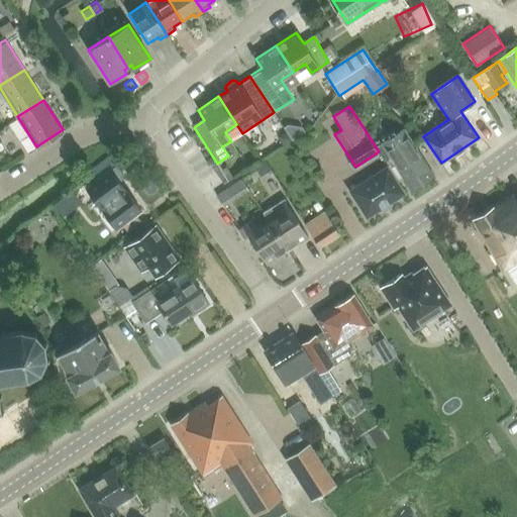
[(383,143),(412,190),(434,176),(404,129),(383,143)]
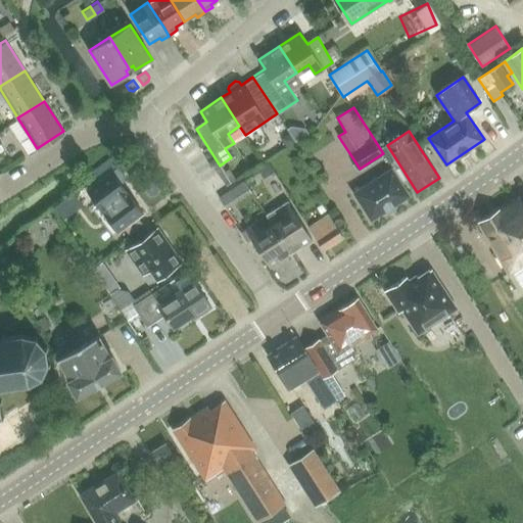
[(204,199),(228,186),(198,133),(175,146),(204,199)]
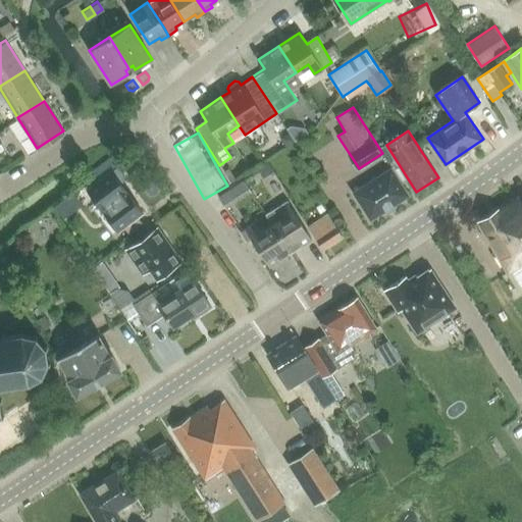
[(105,194),(97,200),(119,230),(143,213),(120,183),(126,178),(118,167),(97,184),(105,194)]
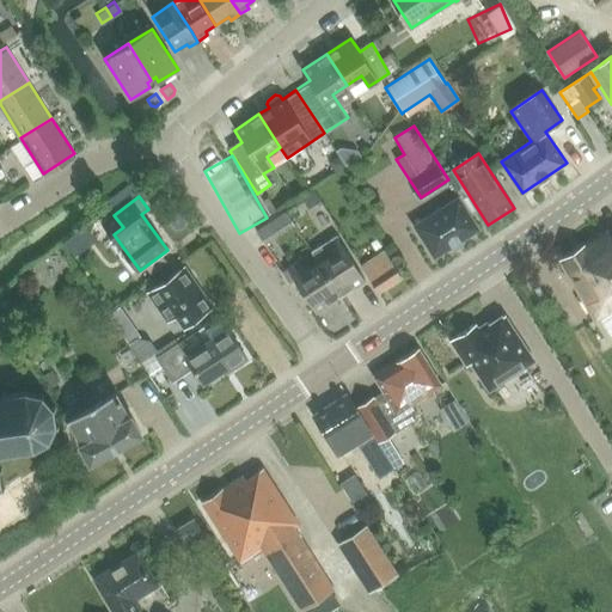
[(434,257),(479,227),(459,196),(444,207),(438,197),(428,204),(433,213),(414,225),(434,257)]
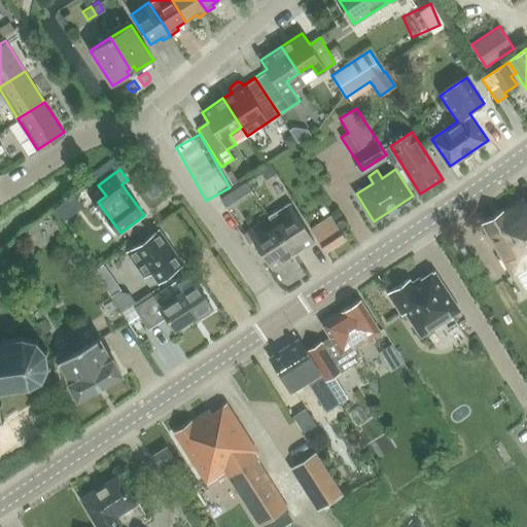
[(246,183),(221,199),(229,210),(253,195),(246,183)]
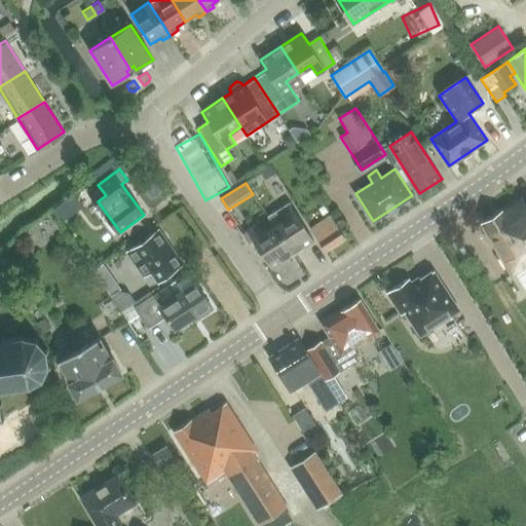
[(521,197),(481,223),(511,274),(525,265),(525,202),(525,203),(521,197)]
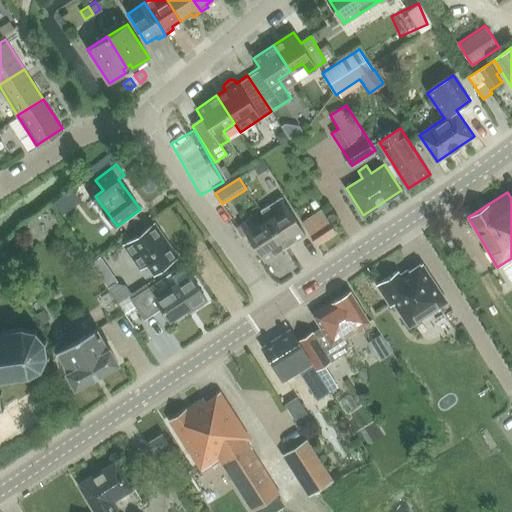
[(278,211),(266,219),(285,248),(305,235),(281,198),(273,203),(278,211)]
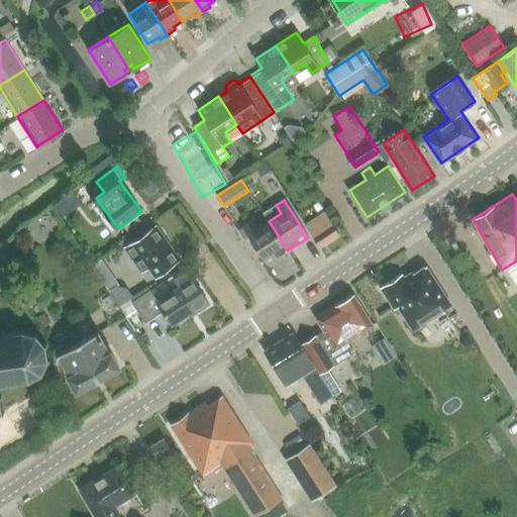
[(320,246),(339,234),(325,212),(306,225),(320,246)]
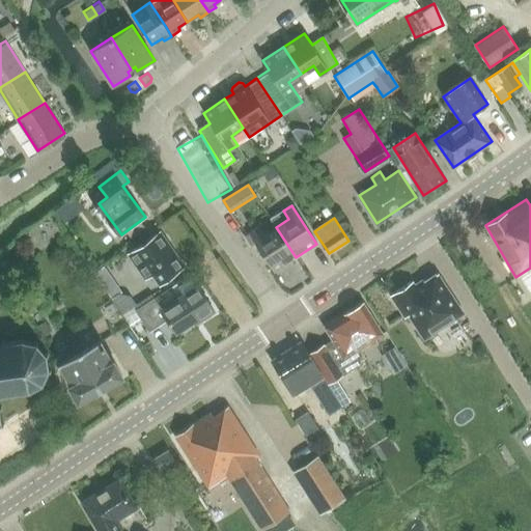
[(275,271),(296,257),(276,227),(262,235),(257,227),(250,232),(275,271)]
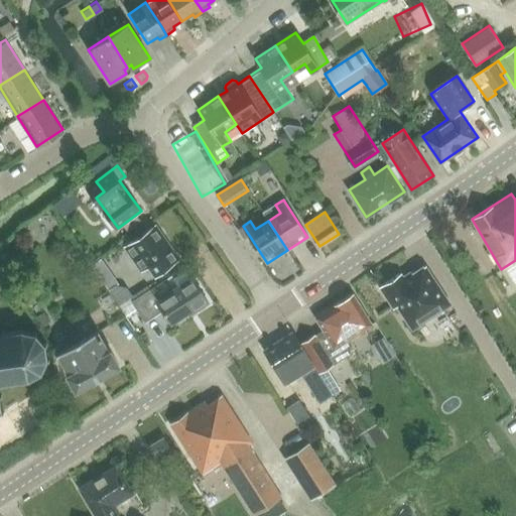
[(126,246),(142,270),(149,265),(155,274),(179,258),(157,225),(126,246)]
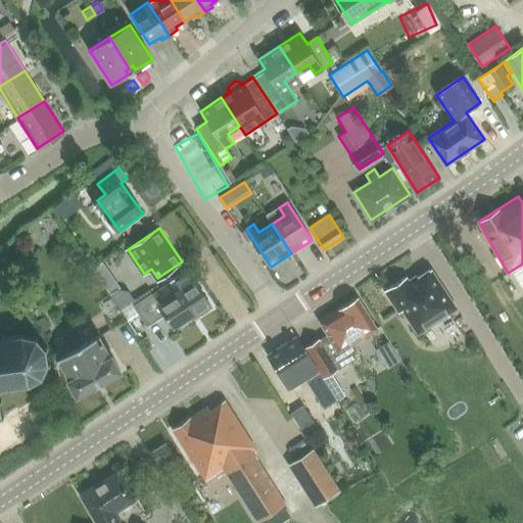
[(103,263),(93,270),(97,276),(107,269),(103,263)]
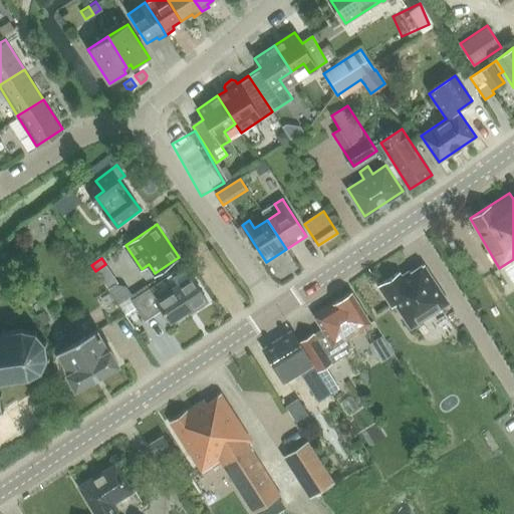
[(399,273),(378,286),(392,307),(396,304),(411,327),(448,302),(423,265),(412,272),(410,270),(401,276),(399,273)]
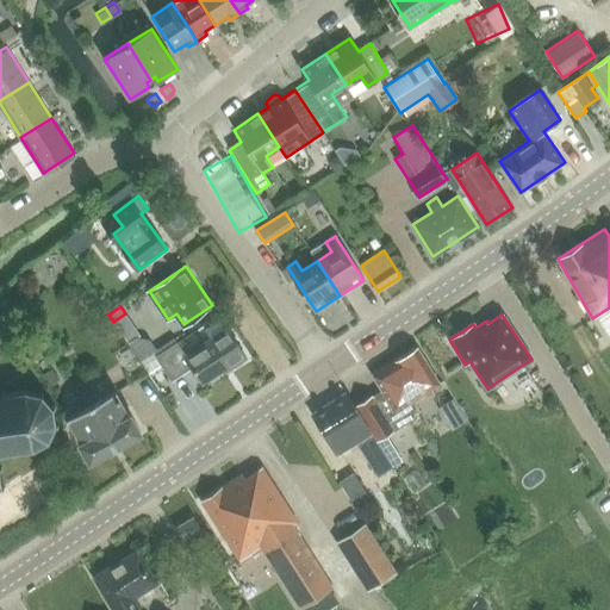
[(141,360),(155,383),(168,374),(173,380),(192,367),(200,381),(221,368),(223,371),(247,355),(228,327),(186,354),(176,338),(157,352),(156,349),(141,360)]
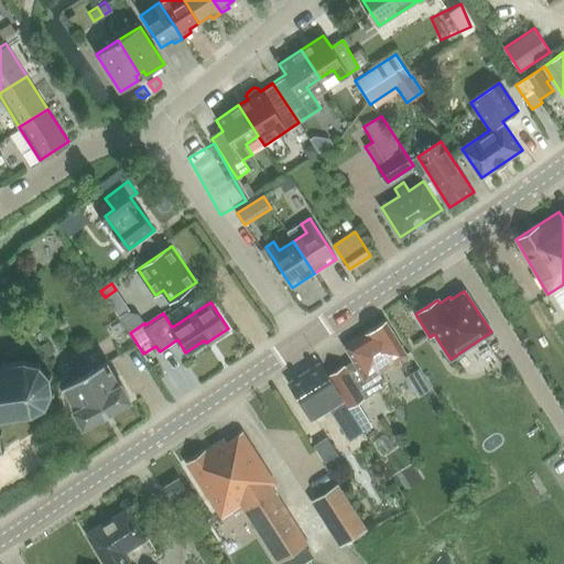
[(144,323),(138,313),(125,311),(117,315),(129,334),(130,333),(144,323)]
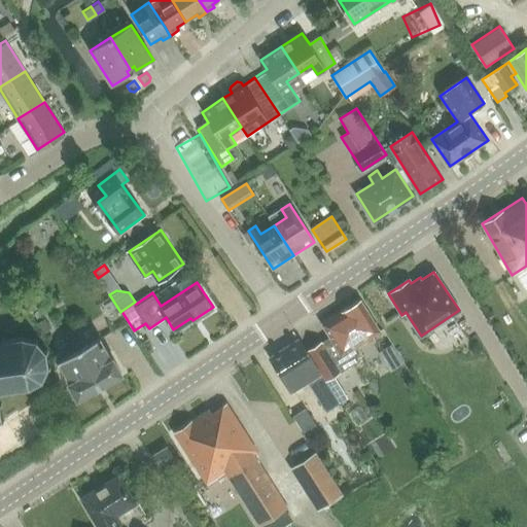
[(321,342),(307,351),(307,352),(320,374),(325,381),(332,377),(356,362),(357,354),(354,347),(380,331),(360,301),(322,324),(330,338),(322,344),(321,342)]
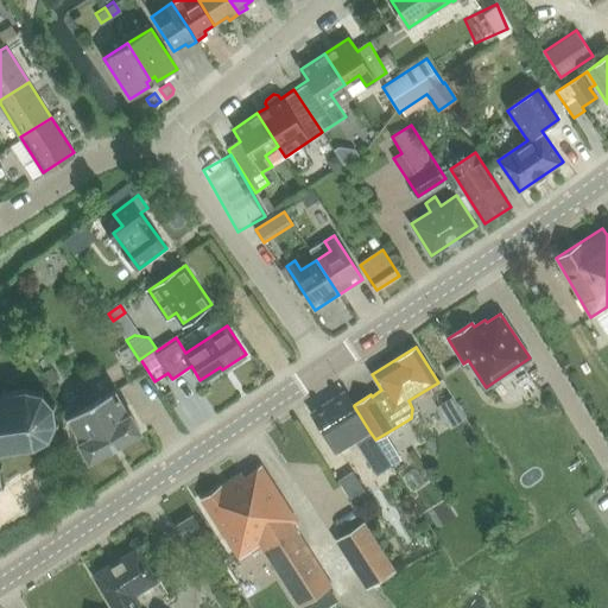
[(0,487),(0,488),(2,486),(0,483),(0,469),(1,469),(1,467),(0,467),(0,453),(12,450),(13,456),(16,455),(14,450),(30,448),(30,453),(32,451),(31,447),(46,441),(49,444),(52,442),(49,438),(55,426),(59,428),(59,424),(55,424),(52,407),(57,407),(56,405),(50,406),(43,397),(46,392),(43,391),(40,396),(25,392),(25,387),(23,388),(23,392),(7,394),(6,390),(2,390),(4,396),(0,394),(0,487)]
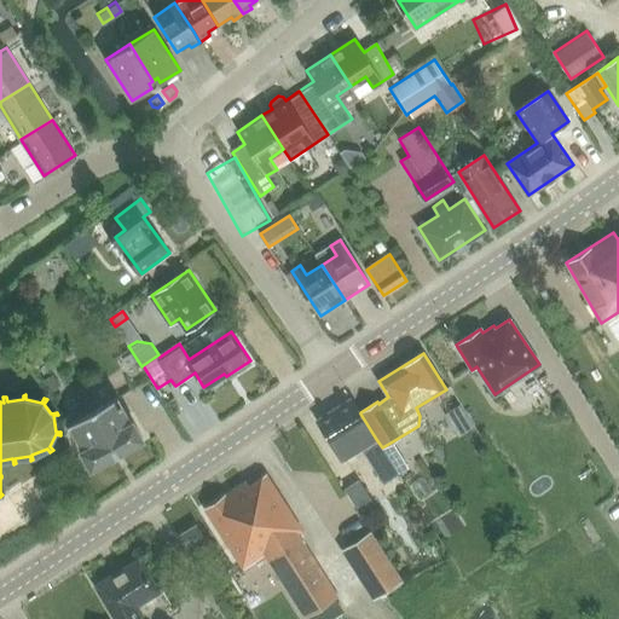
[(129,418),(117,397),(69,424),(82,447),(80,449),(91,468),(144,438),(132,417),(129,418)]
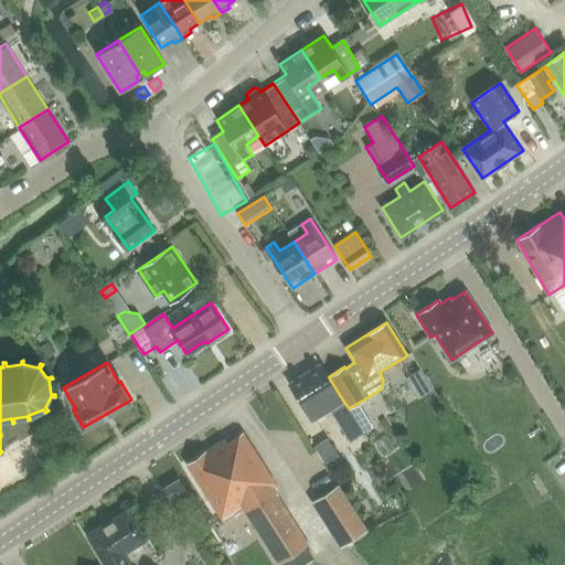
[(320,363),(288,383),(311,420),(329,409),(343,401),(329,377),(329,376),(320,363)]
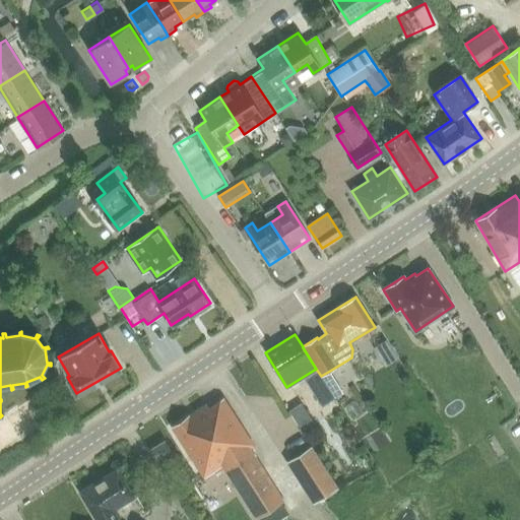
[(326,384),(313,392),(321,406),(335,398),(326,384)]
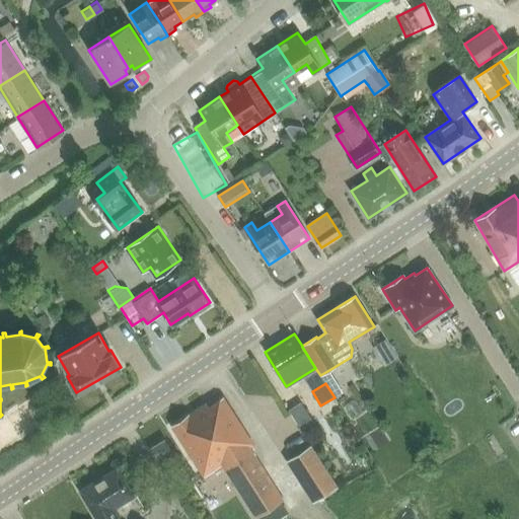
[(204,475),(223,463),(256,516),(283,499),(249,446),(253,444),(223,396),(208,405),(206,402),(171,425),(204,475)]
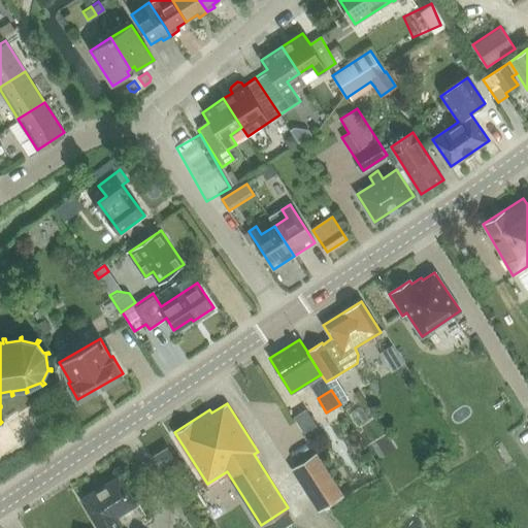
[(295,417),(307,436),(319,429),(306,409),(295,417)]
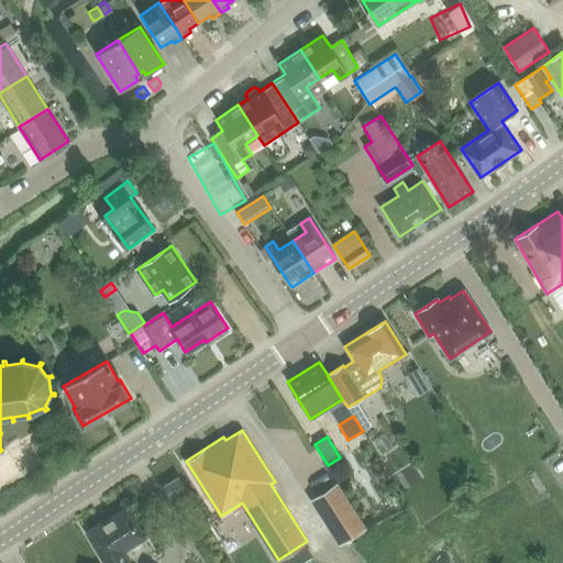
[(178,476),(164,486),(170,496),(185,487),(178,476)]
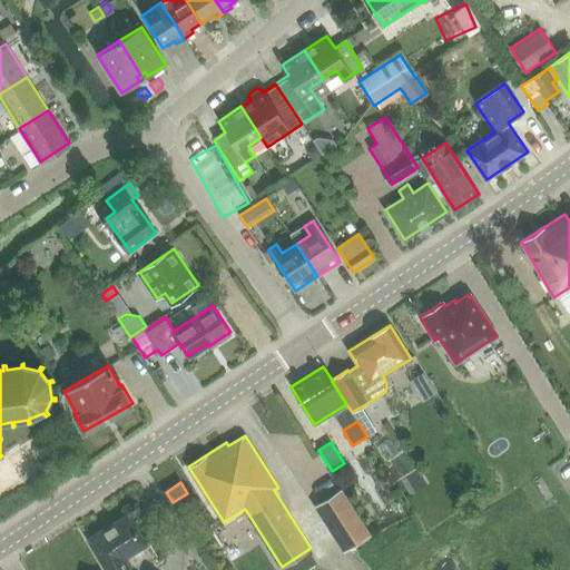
[(354,508),(326,526),(343,552),(371,534),(354,508)]
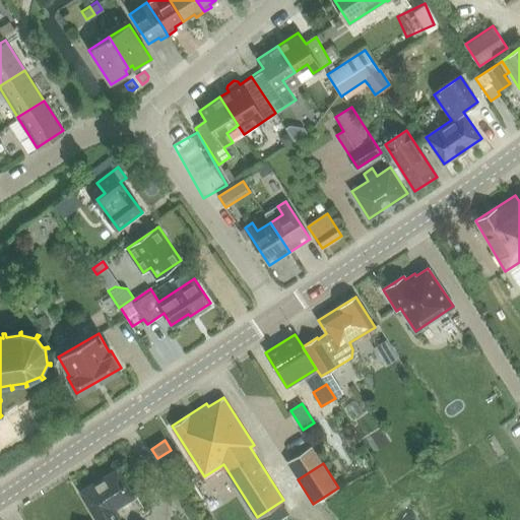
[(121,519),(115,509),(135,496),(119,468),(80,492),(96,519),(121,519)]
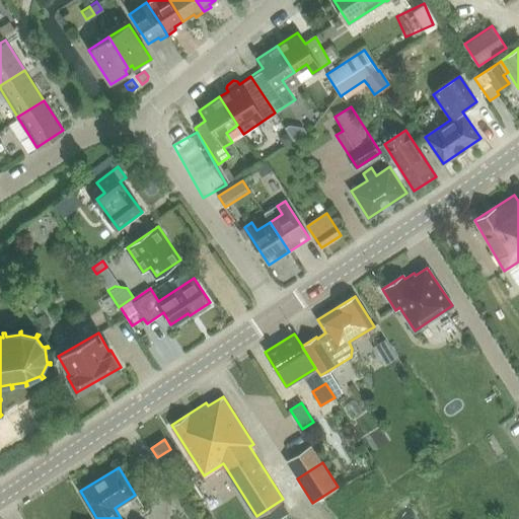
[(282,503),(261,514),(263,518),(269,518),(286,511),(282,503)]
